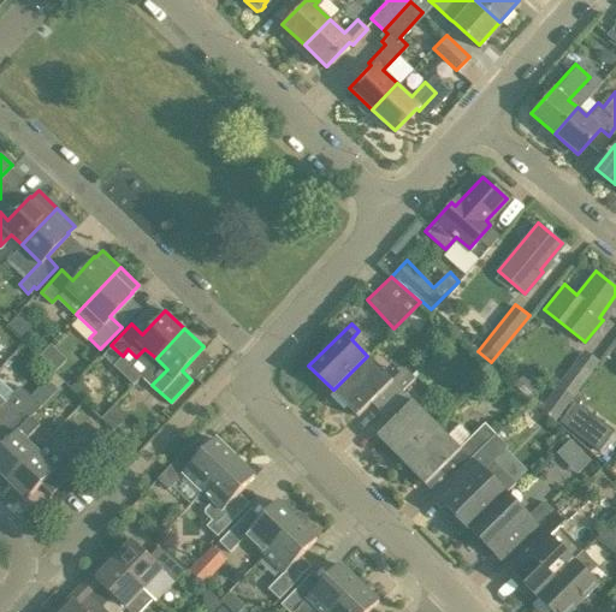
[(568,399),(568,400),(598,361),(584,349),(540,406),(555,419),(568,399)]
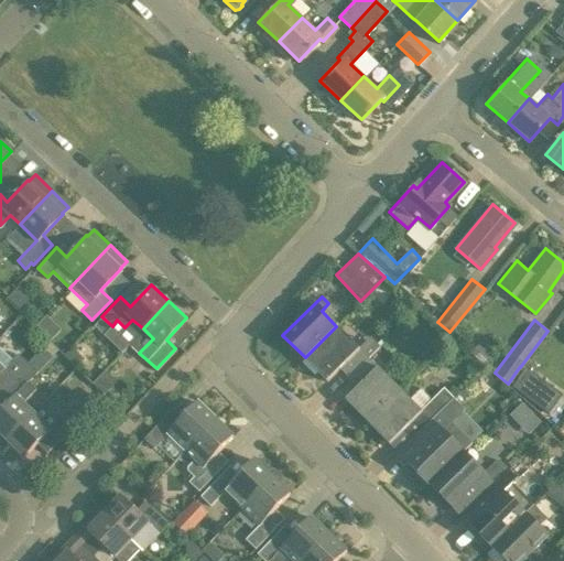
[(349,376),(368,357),(367,357),(380,344),(370,334),(358,347),(336,326),(305,357),(327,380),(340,367),(349,376)]
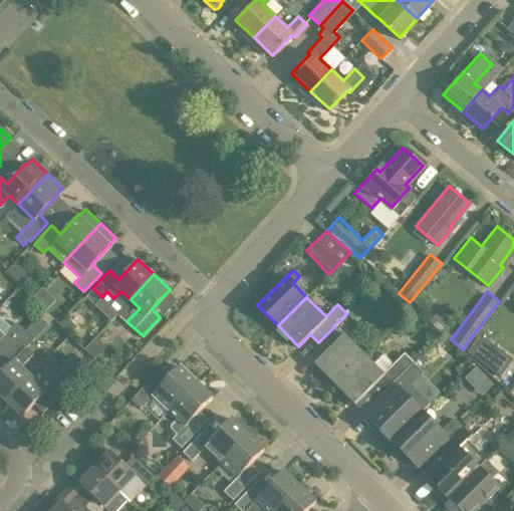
[(443,333),(452,323),(438,311),(429,320),(443,333)]
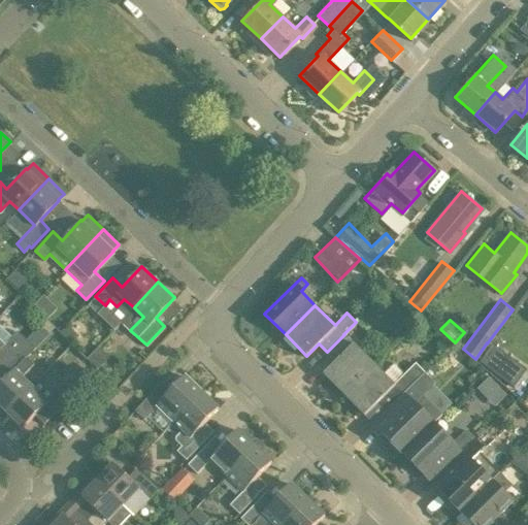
[(0,350),(7,357),(26,337),(17,329),(3,343),(0,339),(0,350)]
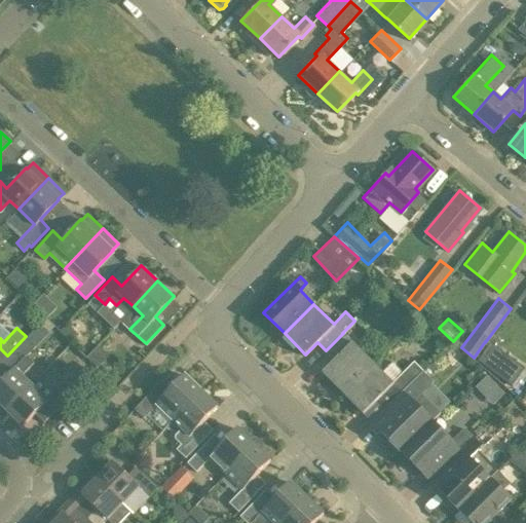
[(343,393),(372,363),(343,333),(326,350),(334,359),(322,371),(343,393)]
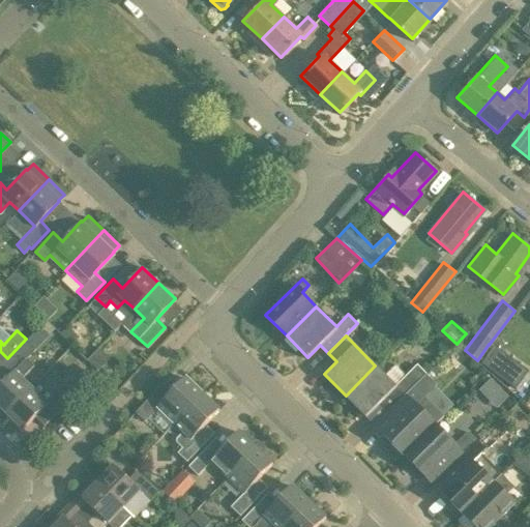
[(0,407),(5,413),(30,386),(21,378),(33,364),(26,358),(35,348),(26,339),(7,358),(17,368),(0,385),(0,407)]
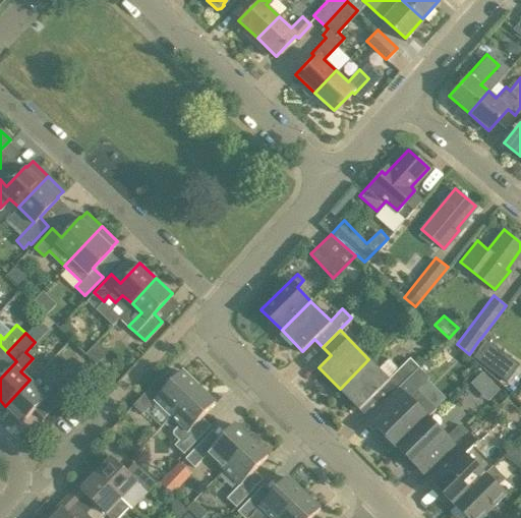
[(504,381),(518,364),(488,336),(473,352),(504,381)]
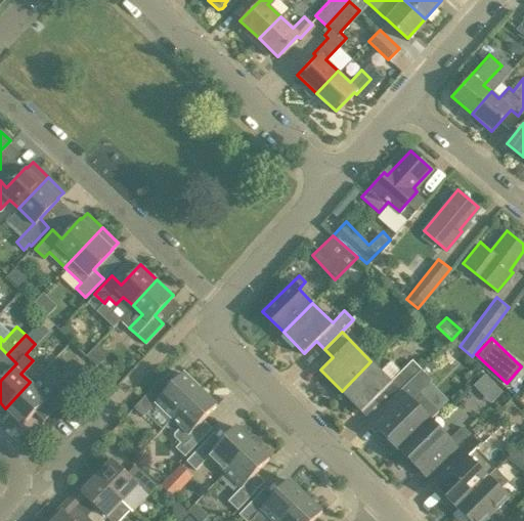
[(383,408),(400,391),(399,390),(422,368),(412,358),(401,370),(391,359),(380,371),(370,361),(342,391),(362,413),(375,400),(383,408)]
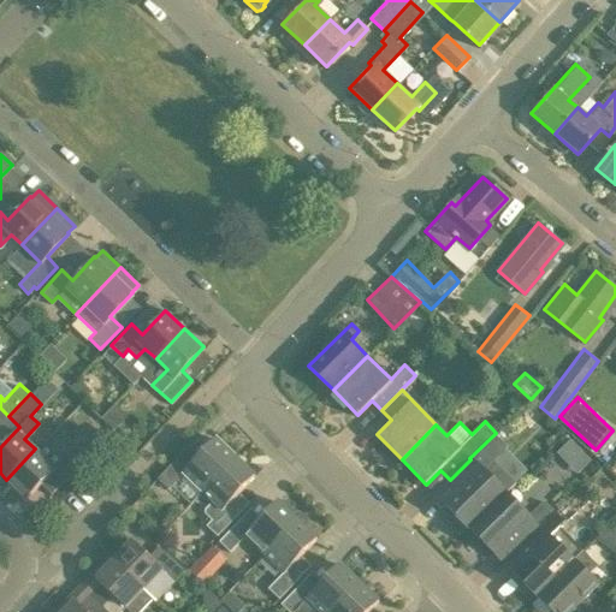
[(579,470),(592,456),(569,437),(557,451),(579,470)]
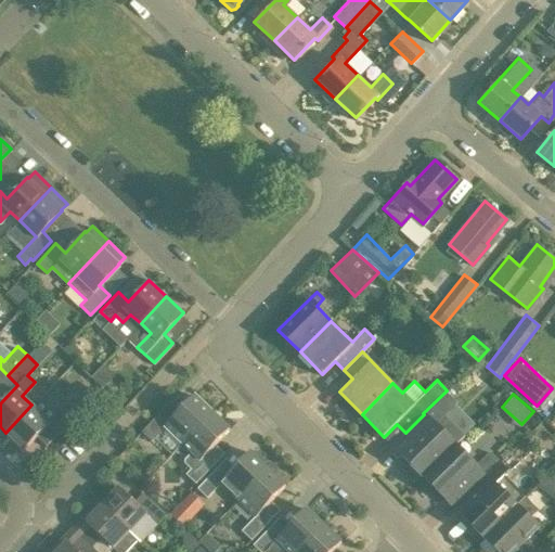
[(182,443),(211,411),(194,395),(171,418),(163,409),(141,432),(151,440),(165,426),(182,443)]
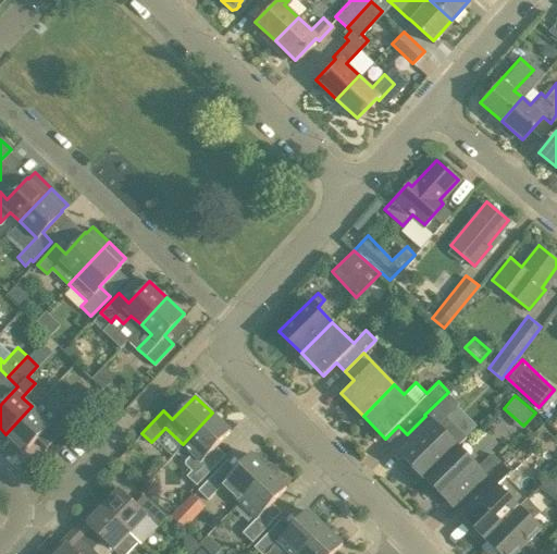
[(32,406),(5,434),(23,450),(36,436),(46,446),(81,408),(71,398),(57,415),(40,398),(33,407),(32,406)]
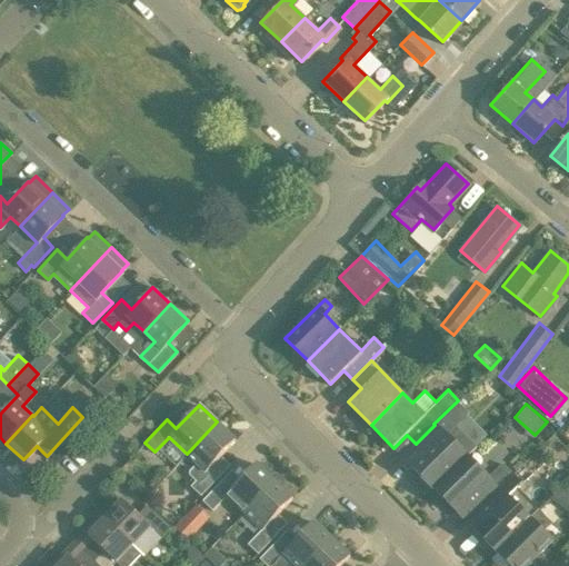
[(217,421),(187,454),(196,463),(189,469),(189,474),(196,479),(190,486),(200,495),(222,473),(212,463),(235,439),(217,421)]
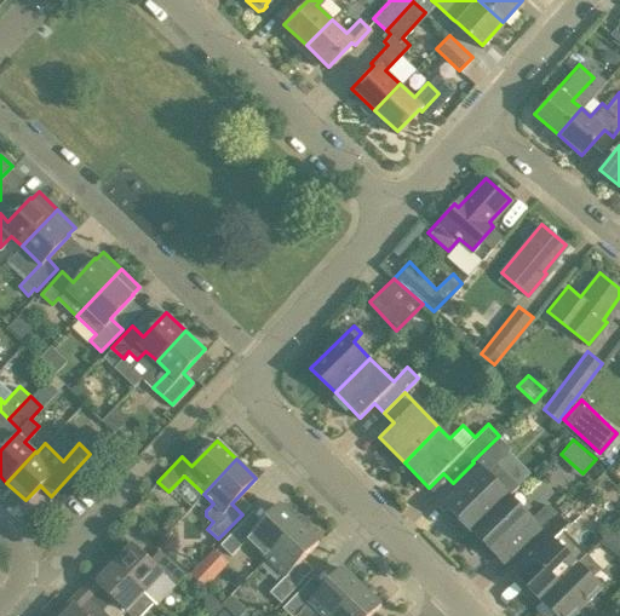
[(472,530),(507,496),(474,462),(453,483),(461,491),(448,506),(472,530)]
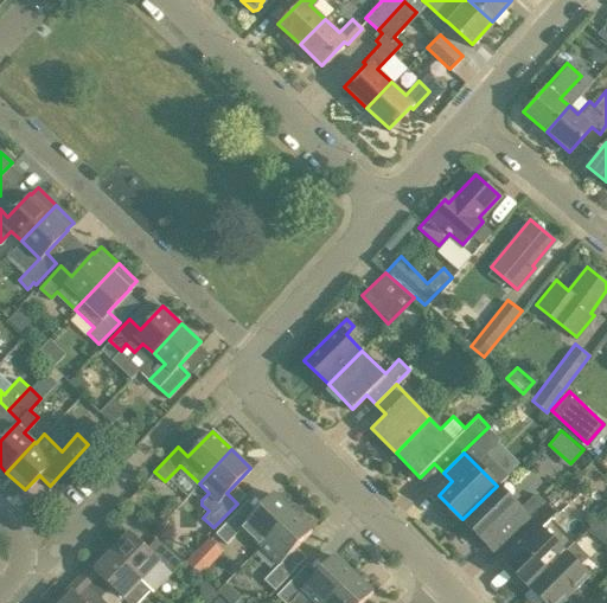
[(510,539),(545,504),(535,492),(519,508),(497,486),(462,519),(486,544),(500,531),(510,539)]
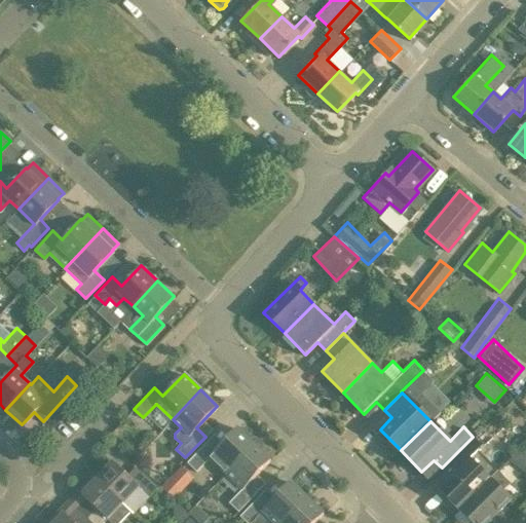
[(226,474),(254,444),(237,427),(216,450),(208,441),(187,462),(196,471),(210,457),(226,474)]
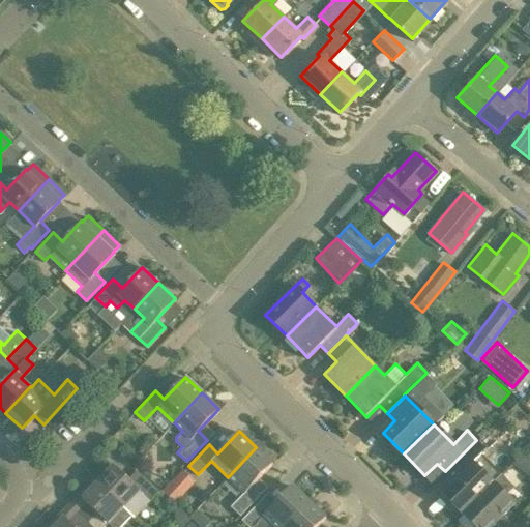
[(462,511),(501,472),(482,454),(487,449),(476,440),(445,471),(452,479),(441,492),(462,511)]
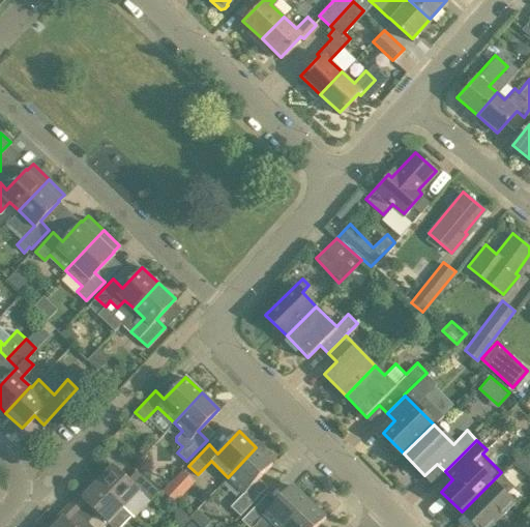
[(256,447),(228,477),(243,493),(231,506),(240,515),(261,494),(252,486),(272,463),(256,447)]
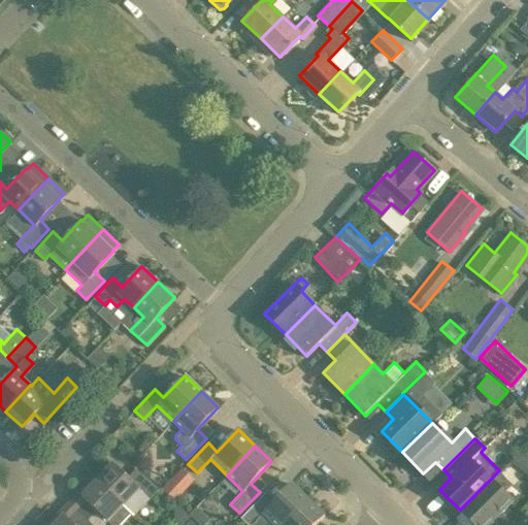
[(527,469),(527,450),(524,448),(513,458),(527,469)]
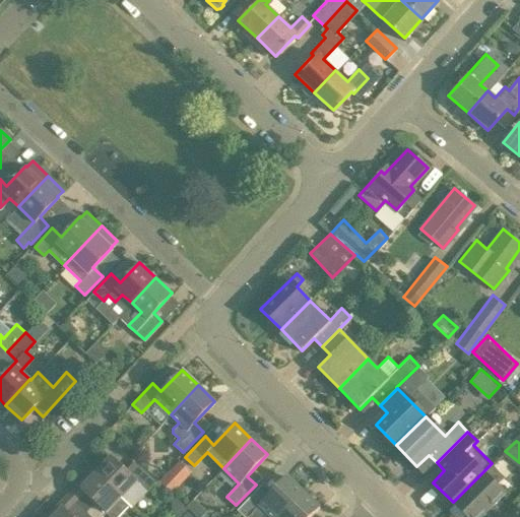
[(95,472),(131,507),(147,491),(156,481),(137,463),(128,472),(111,456),(95,472)]
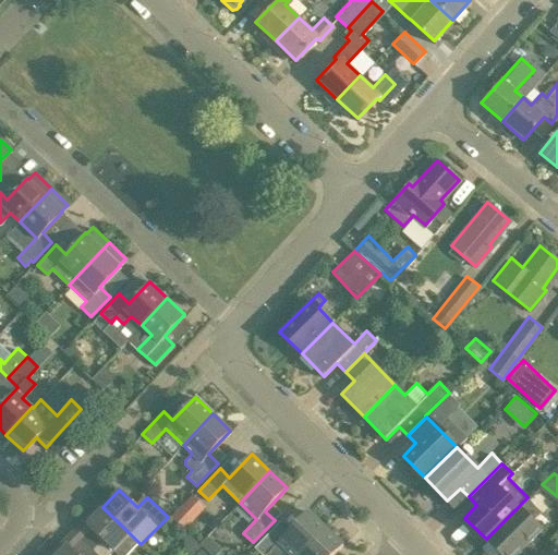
[(185,526),(205,504),(192,492),(171,514),(185,526)]
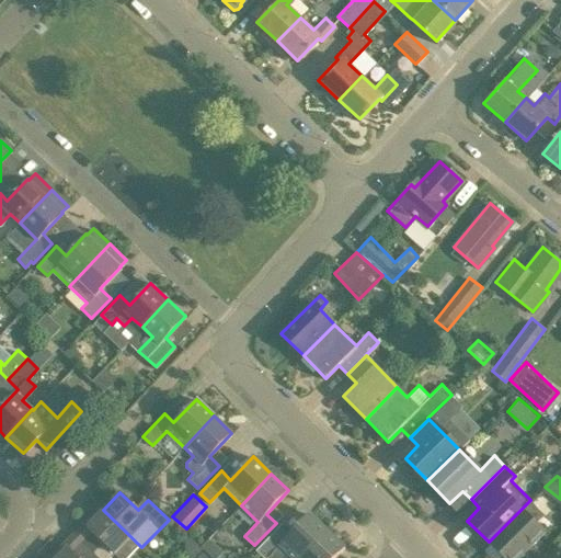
[(530,500),(489,542),(504,557),(515,557),(541,532),(534,524),(545,513),(530,500)]
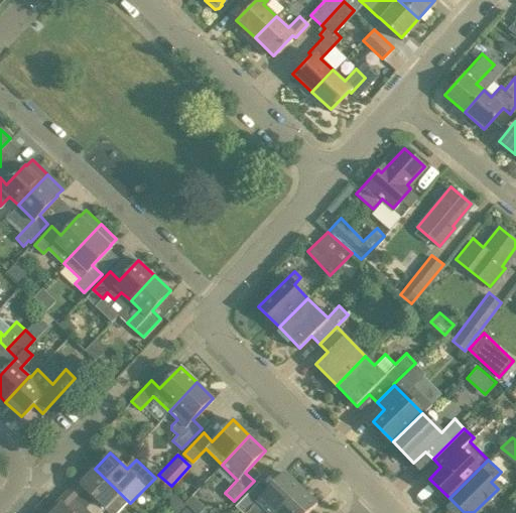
[(130,503),(95,469),(86,477),(83,474),(67,491),(90,512),(100,512),(105,509),(108,512),(115,512),(127,501),(130,503)]
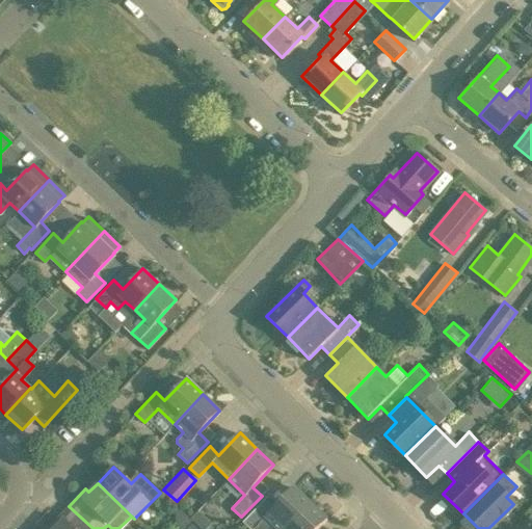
[(285,528),(311,503),(293,486),(272,509),(263,501),(243,522),(250,528),(254,528),(256,527),(257,528),(285,528)]
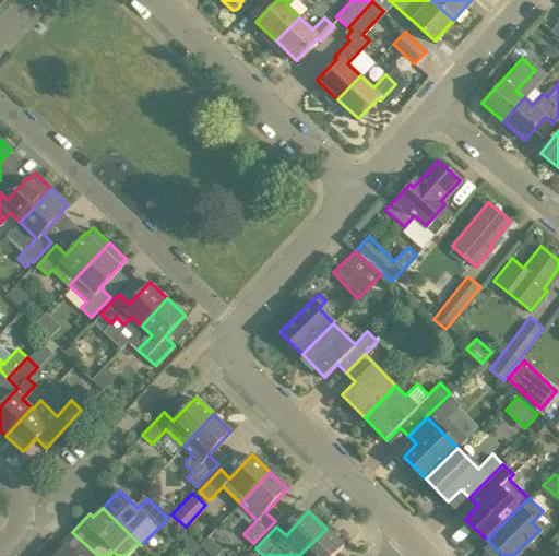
[(326,529),(299,555),(333,555),(344,545),(326,529)]
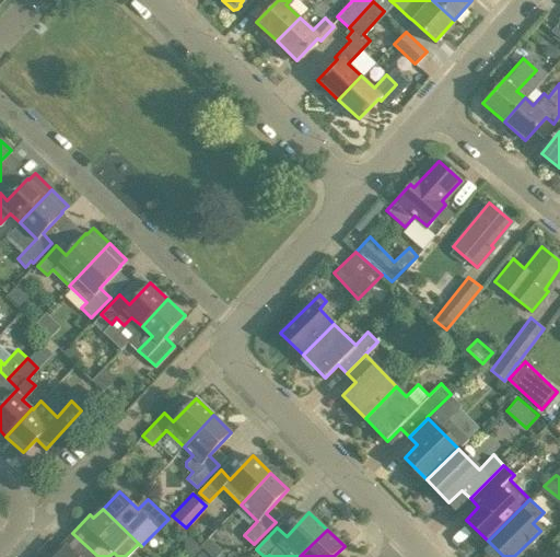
[(97,556),(72,533),(55,552),(58,555),(56,556),(97,556)]
